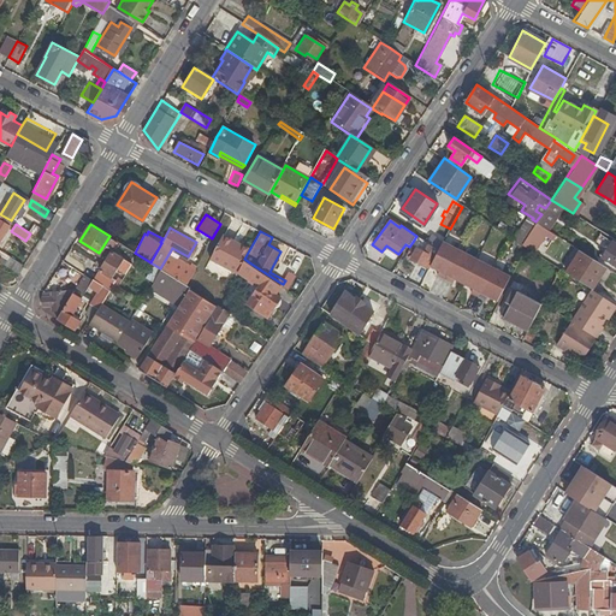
[(209,260),(237,273),(244,259),(250,248),(223,235),(209,260)]
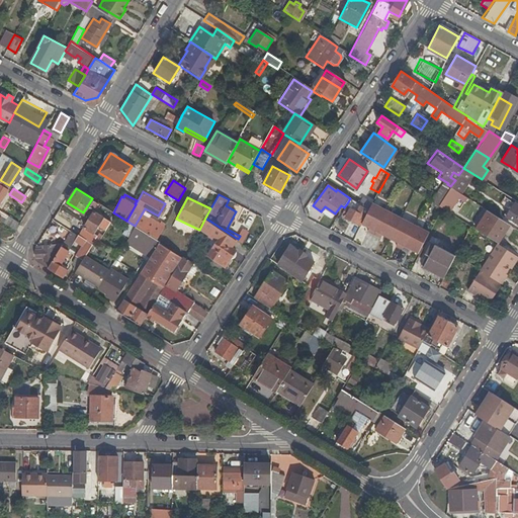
[(362,224),(368,211),(358,204),(350,198),(347,203),(358,209),(356,212),(347,207),(342,216),(360,226),(362,224)]
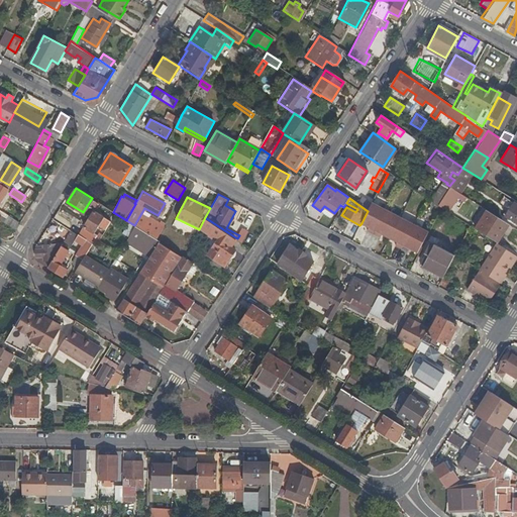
[(357,204),(368,211),(372,203),(364,198),(362,202),(359,201),(357,204)]
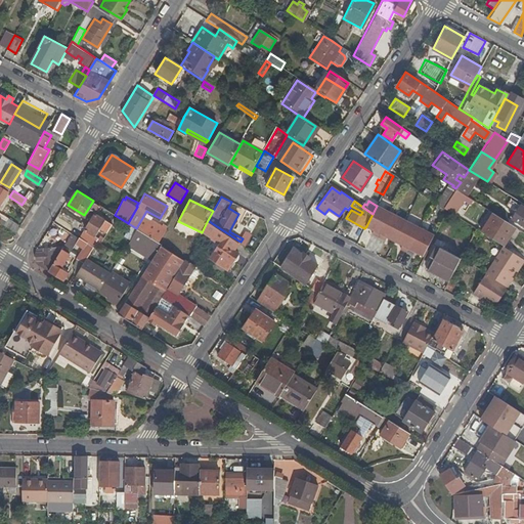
[(391,213),(377,206),(373,214),(366,226),(374,230),(372,233),(379,236),(391,213)]
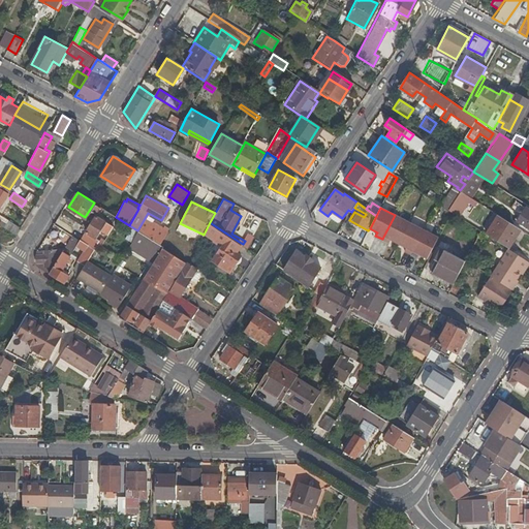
[(483,219),(465,209),(461,216),(478,226),(483,219)]
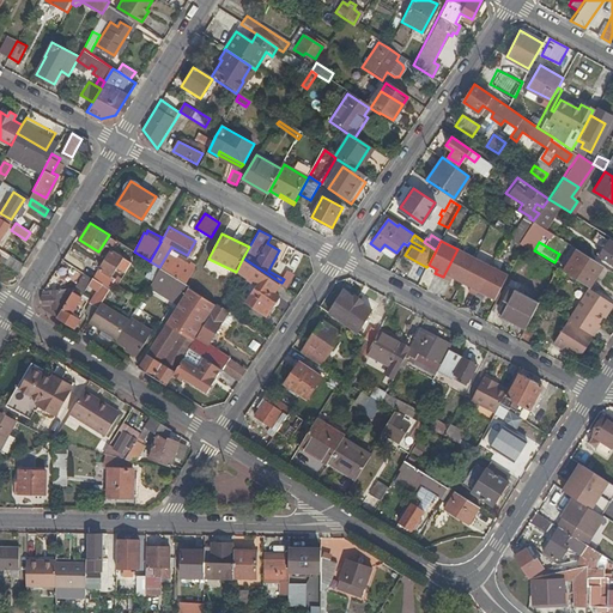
[(93,278),(109,287),(113,281),(115,277),(110,274),(122,255),(113,249),(93,278)]
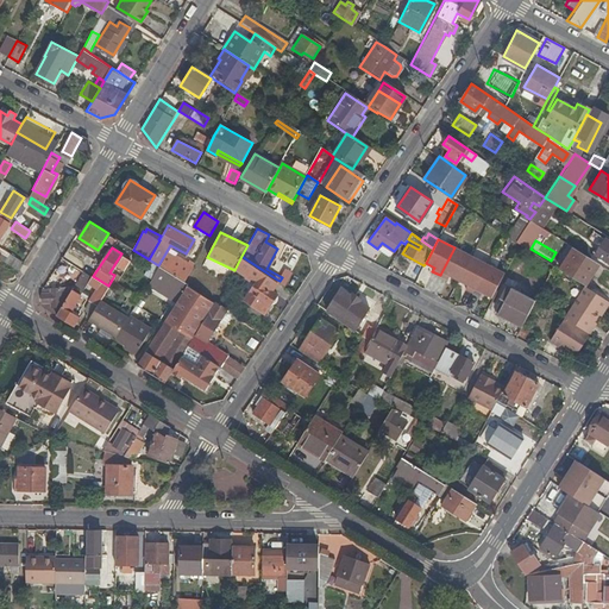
[(458,280),(471,256),(454,248),(440,275),(447,278),(449,275),(458,280)]
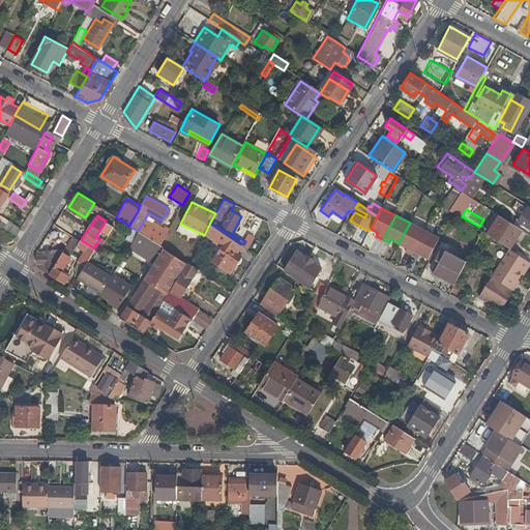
[(521,228),(499,215),(487,234),(508,247),(521,228)]
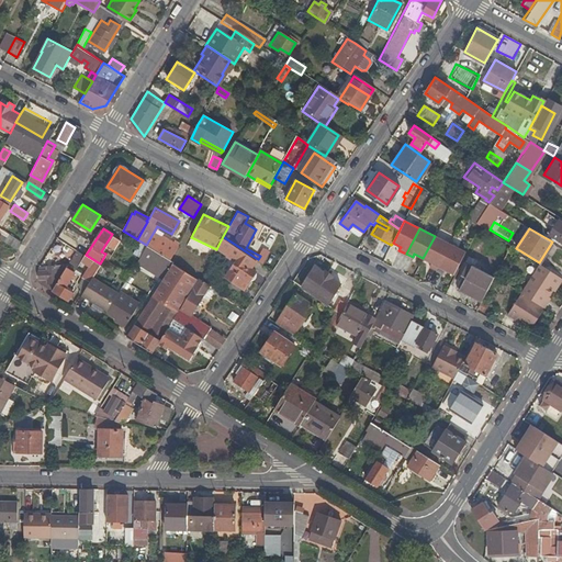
[(19,240),(4,232),(0,238),(0,239),(14,248),(19,240)]
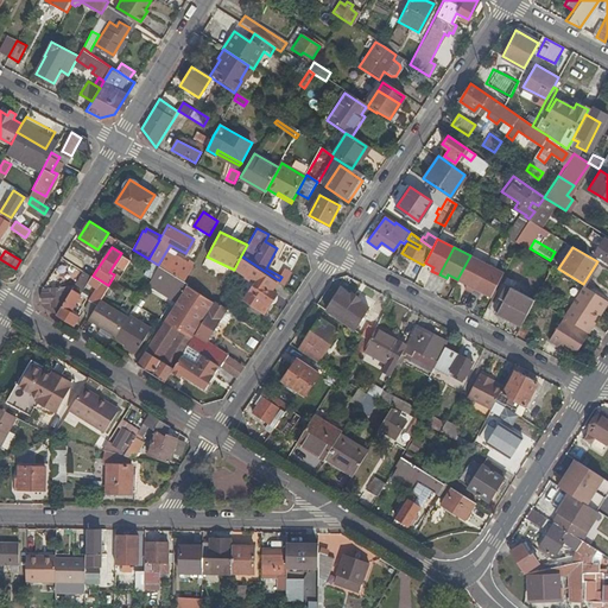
[(524,273),(531,263),(517,253),(510,265),(524,273)]
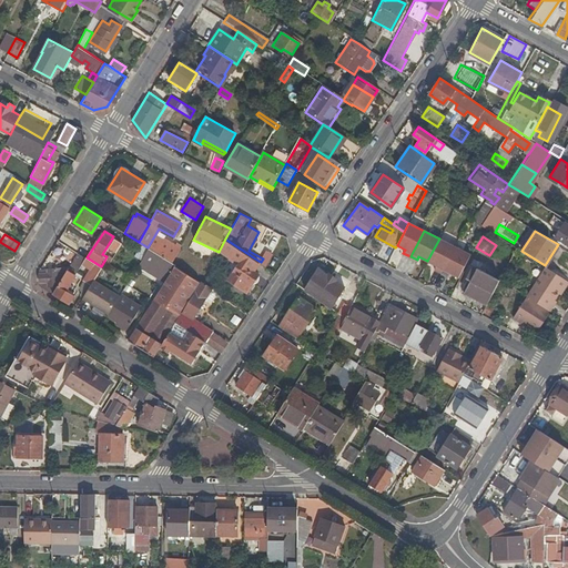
[(440,272),(454,246),(439,239),(427,261),(436,265),(434,269),(440,272)]
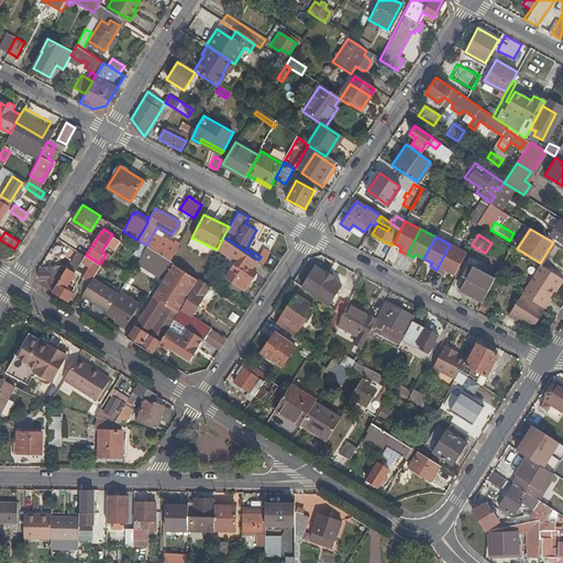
[(157,252),(169,260),(180,241),(175,238),(170,245),(163,241),(161,245),(157,252)]
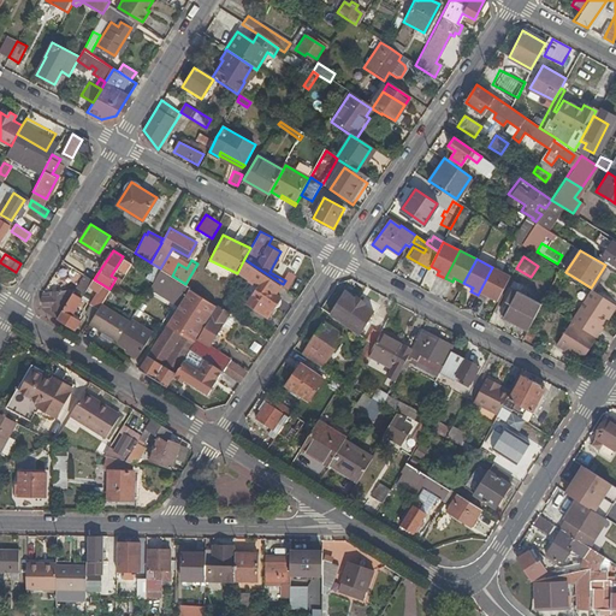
[(249,262),(248,276),(261,283),(249,301),(268,314),(282,295),(276,291),(280,283),(249,262)]
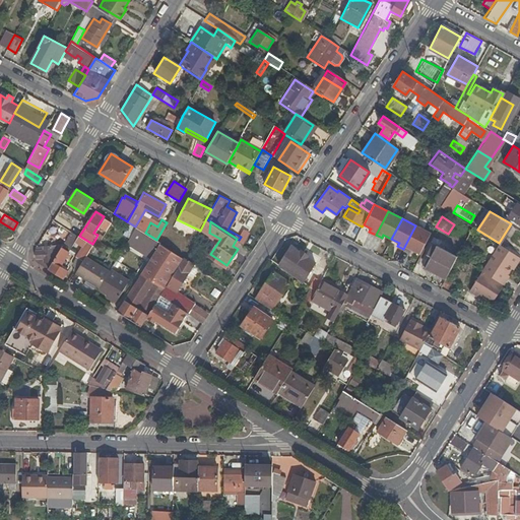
[(139,230),(145,233),(148,226),(142,222),(139,230)]
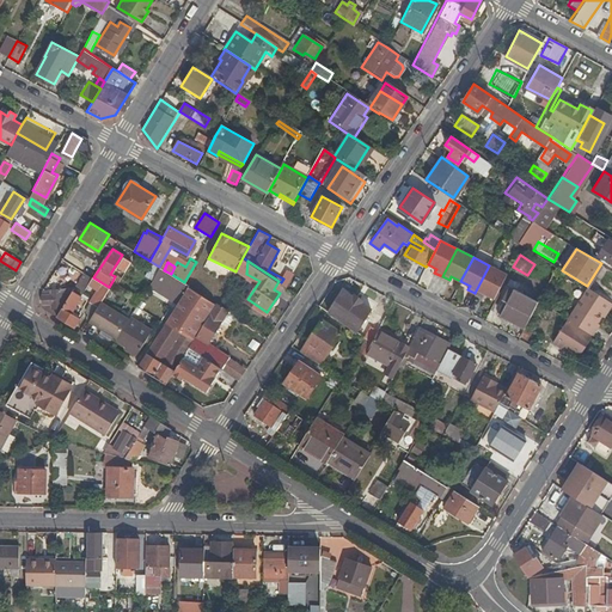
[(494,298),(506,274),(489,265),(475,293),(482,298),(484,293),(494,298)]
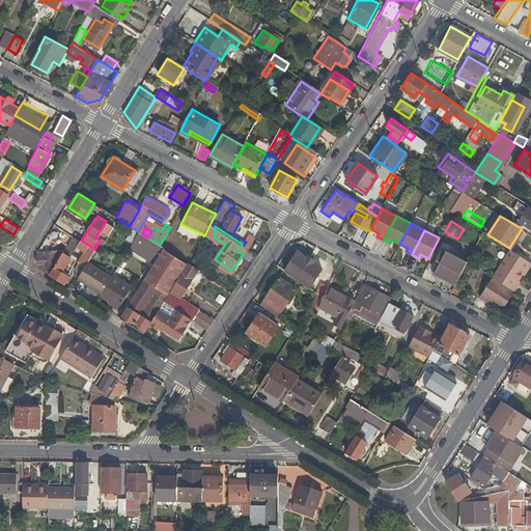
[(142,234),(138,231),(132,242),(151,254),(149,257),(151,259),(148,263),(151,266),(163,247),(160,245),(148,238),(142,234)]
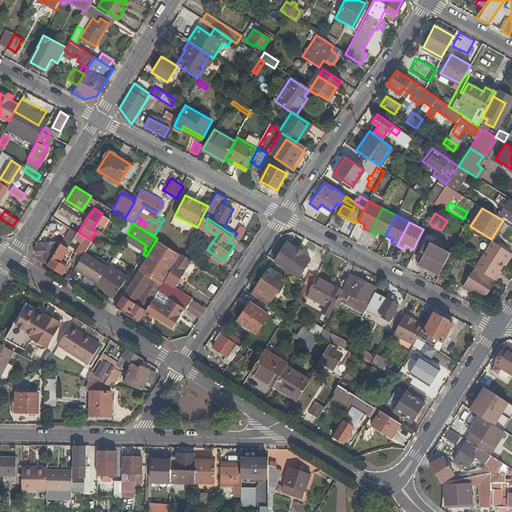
[(66,249),(77,231),(71,228),(62,243),(61,242),(60,244),(59,245),(66,249)]
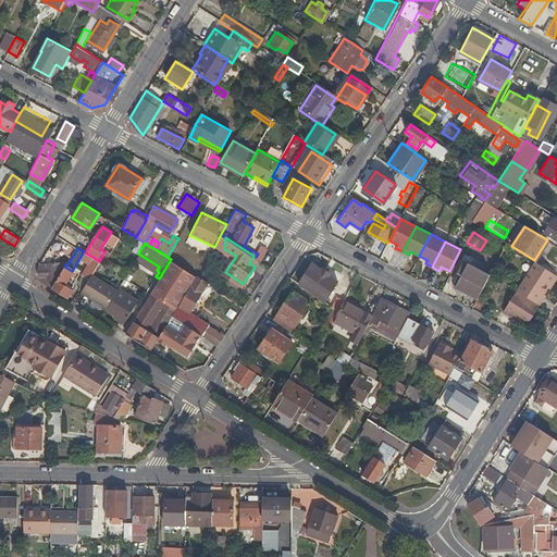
[(99,261),(85,252),(81,260),(87,264),(81,274),(82,275),(77,284),(83,287),(90,274),(99,261)]
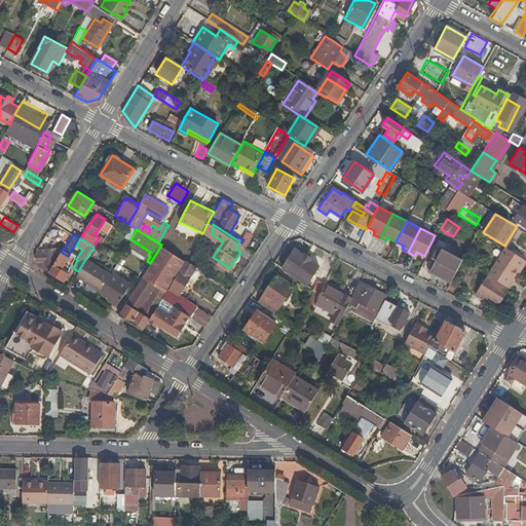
[(161,299),(185,260),(161,245),(150,263),(118,315),(142,330),(148,321),(161,299)]
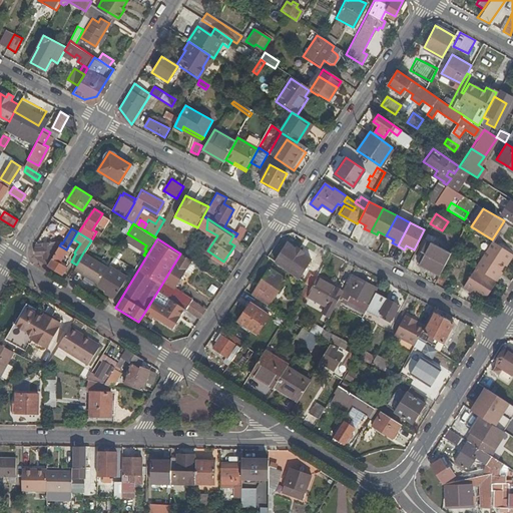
[(418,263),(439,274),(451,251),(430,240),(418,263)]
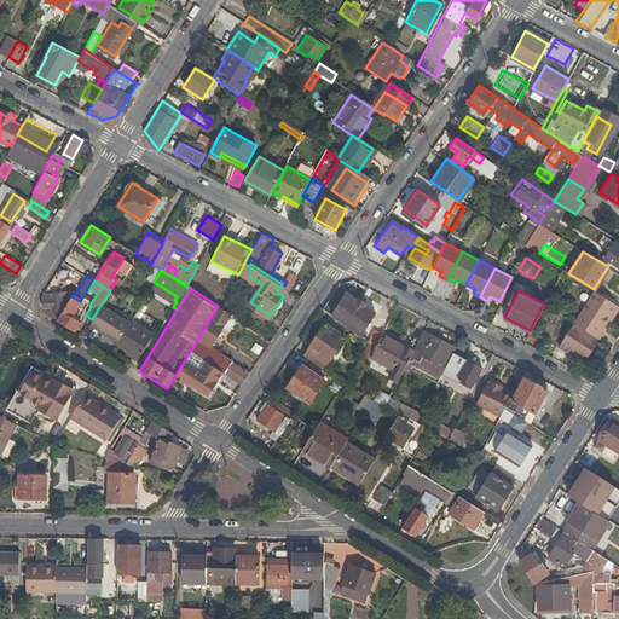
[(618,307),(618,304),(595,290),(582,311),(605,325),(612,313),(614,314),(618,307)]
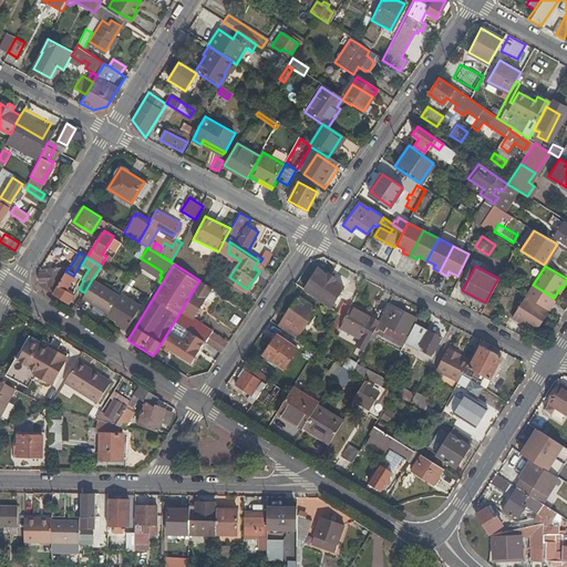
[(47,271),(35,272),(38,282),(47,281),(48,286),(57,286),(65,271),(66,270),(58,270),(58,277),(55,277),(54,268),(45,269),(47,271)]
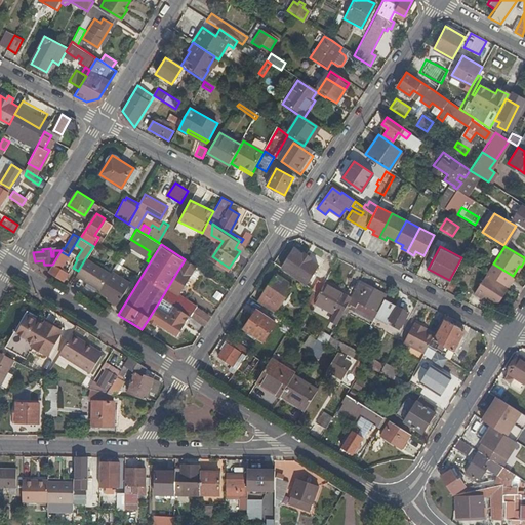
[(68,255),(61,251),(52,265),(47,271),(64,281),(68,274),(59,269),(68,255)]
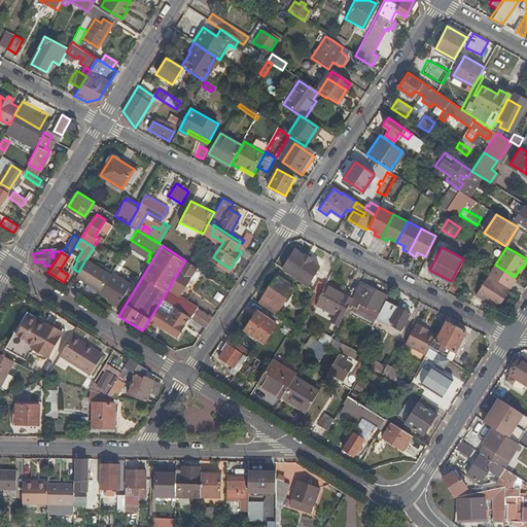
[(78,272),(76,276),(101,291),(111,275),(85,259),(78,272)]
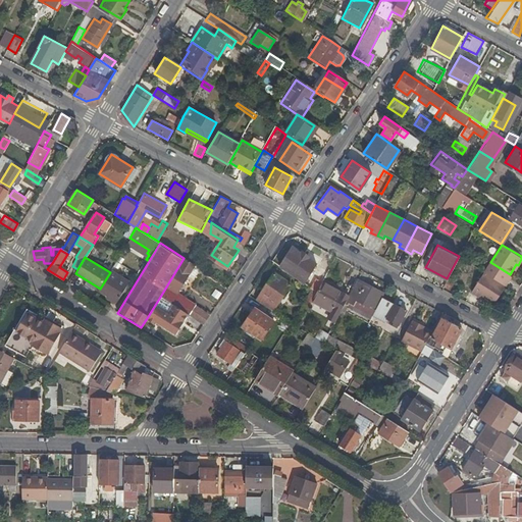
[(187,260),(184,258),(160,297),(186,313),(201,323),(208,313),(175,292),(187,274),(193,264),(187,260)]
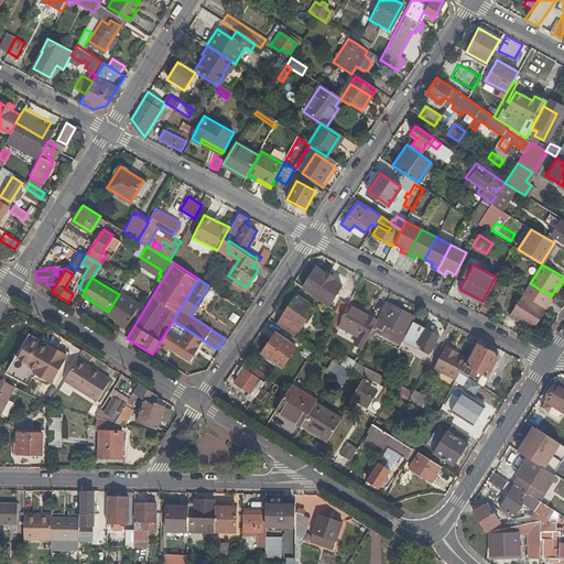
[(551,296),(530,283),(524,294),(544,306),(551,296)]
